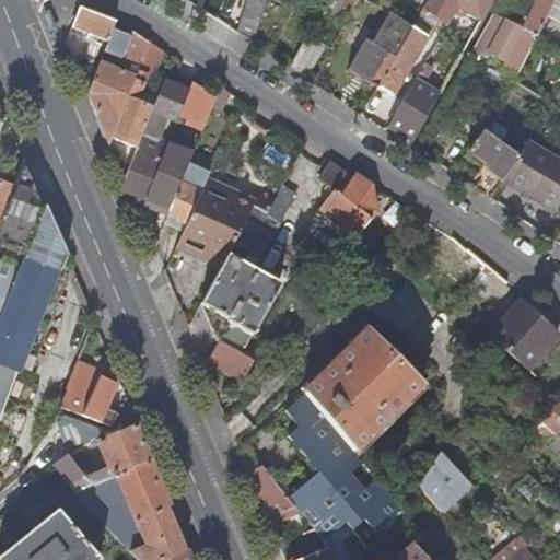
[(260,0),(246,0),(236,34),(253,44),(266,1),(260,0)]
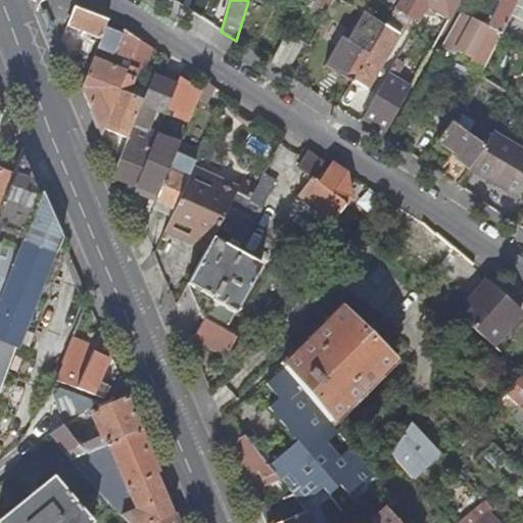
[(460,0),(399,0),(394,9),(418,22),(426,7),(449,20),(460,0)]
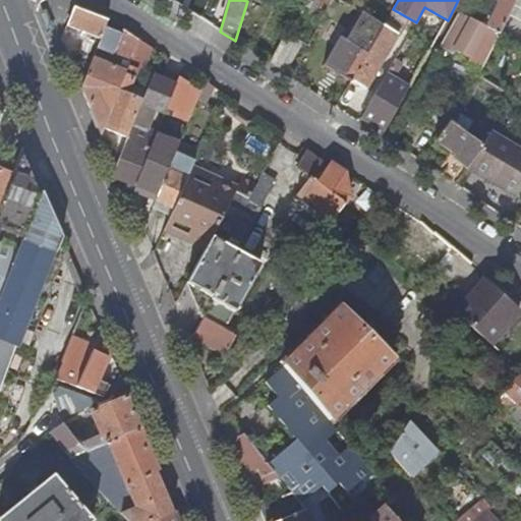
[(489,29),(484,26),(460,14),(440,52),(453,59),(455,56),(468,63),(467,66),(480,72),(488,56),(500,34),(515,0),(502,0),(504,1),(489,29)]
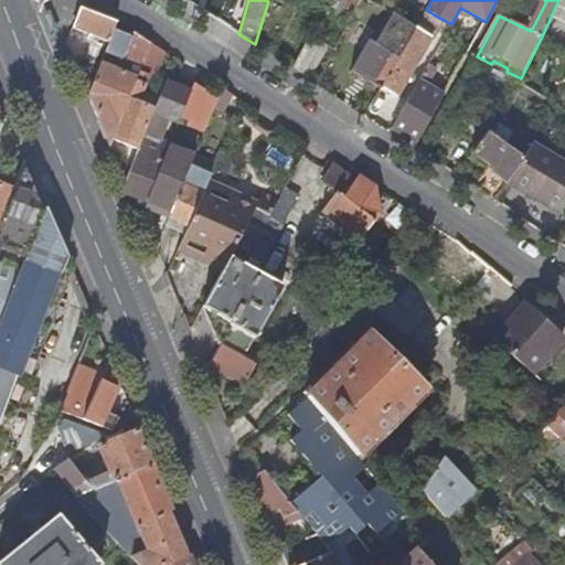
[(539,0),(541,1),(525,29),(531,31),(546,1),(544,0),(539,0)]
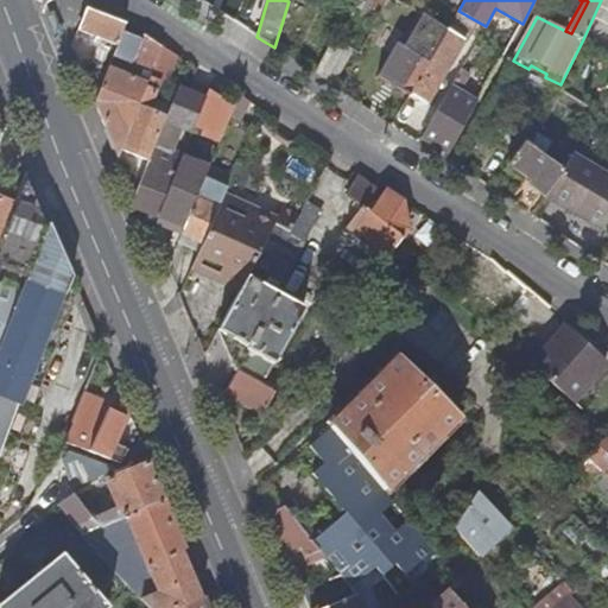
[(93,64),(82,69),(96,103),(111,67),(112,62),(114,56),(122,35),(126,24),(88,10),(80,31),(102,39),(93,64)]
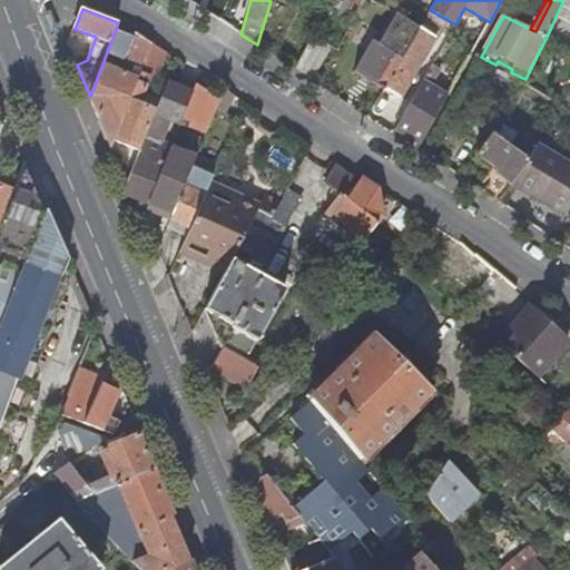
[(373,42),(350,28),(338,50),(345,55),(361,64),(373,42)]
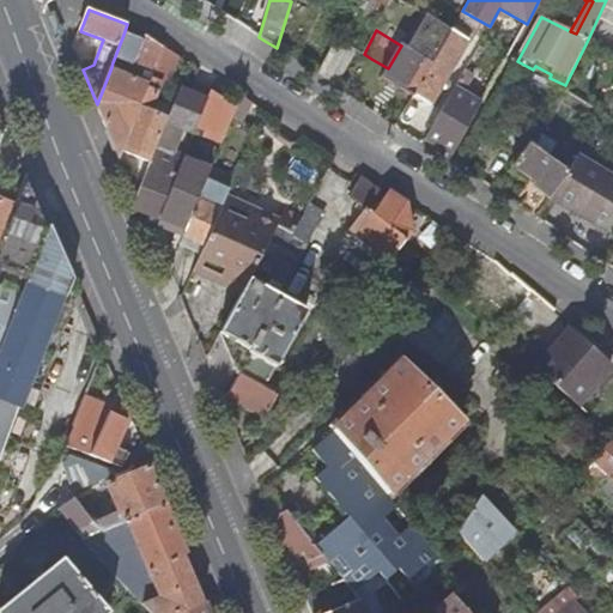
[(418,87),(413,95),(431,105),(435,98),(468,41),(459,35),(450,31),(431,64),(418,87)]
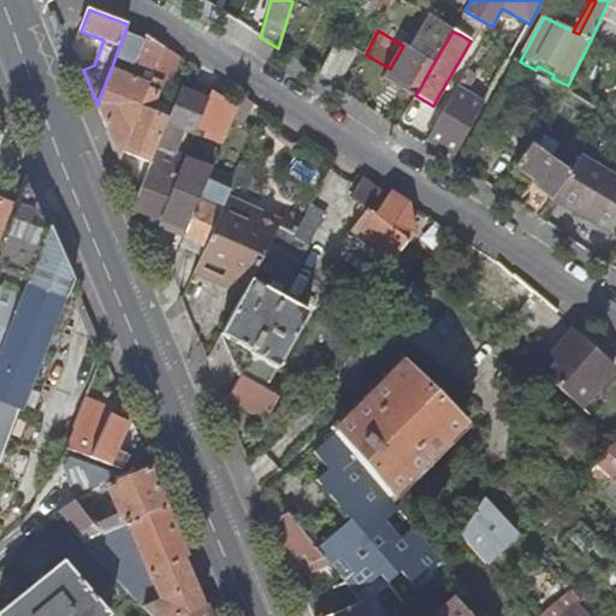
[(116,57),(123,60),(135,65),(131,76),(112,67),(98,105),(119,160),(123,152),(148,89),(150,83),(157,69),(163,52),(165,47),(147,35),(144,42),(124,35),(116,57)]
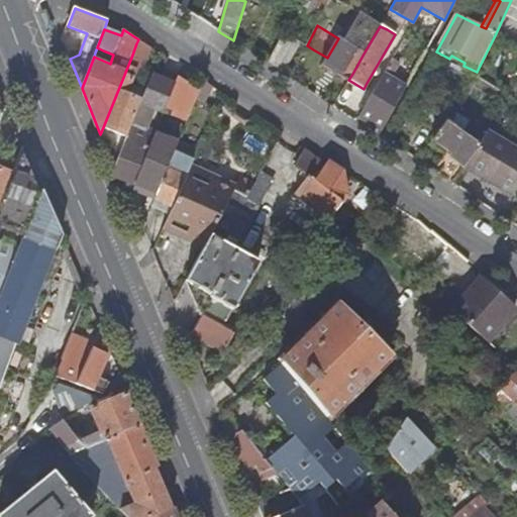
[(280,74),(298,45),(281,34),(262,63),(280,74)]
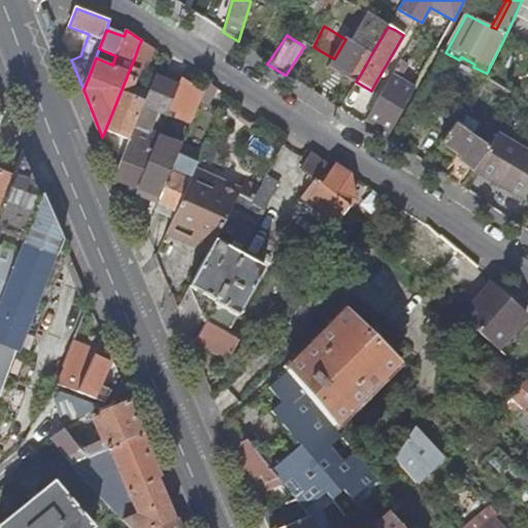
[(371,55),(345,39),(334,59),(330,66),(356,81),(360,75),(371,55)]
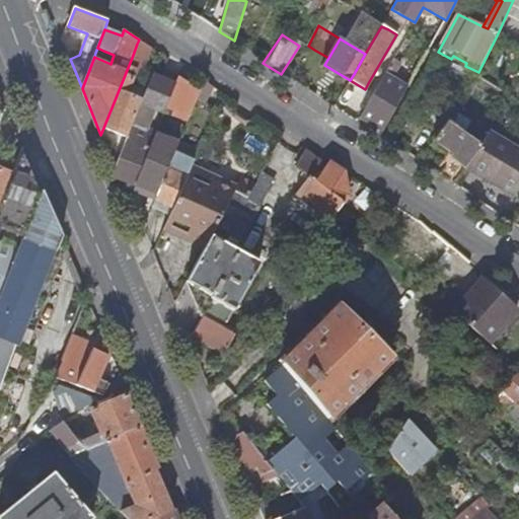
[(132,58),(140,61),(145,63),(150,49),(137,44),(132,58)]
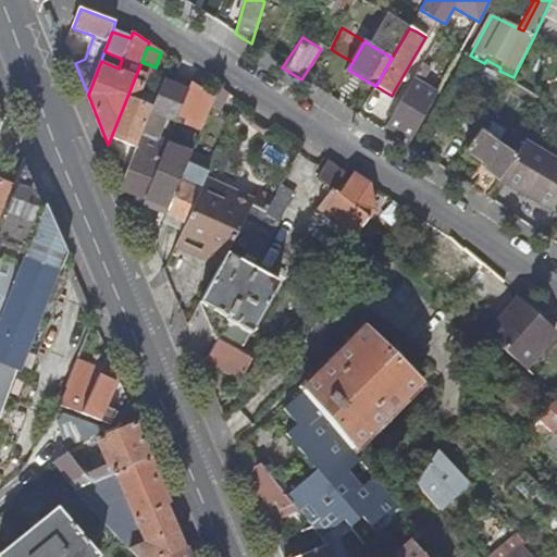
[(337,53),(319,88),(333,97),(348,70),(353,62),(337,53)]
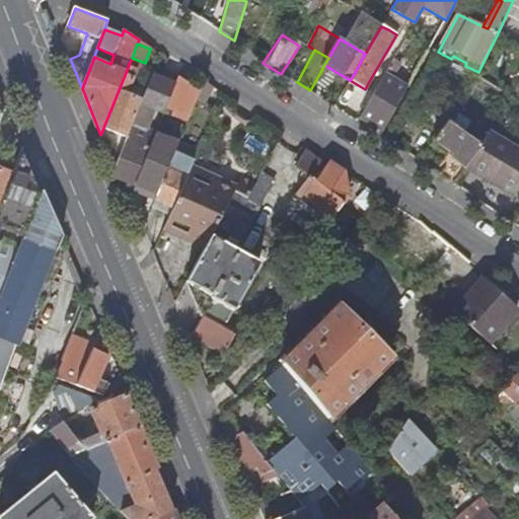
[(101,55),(95,53),(94,57),(110,64),(114,55),(103,51),(101,55)]
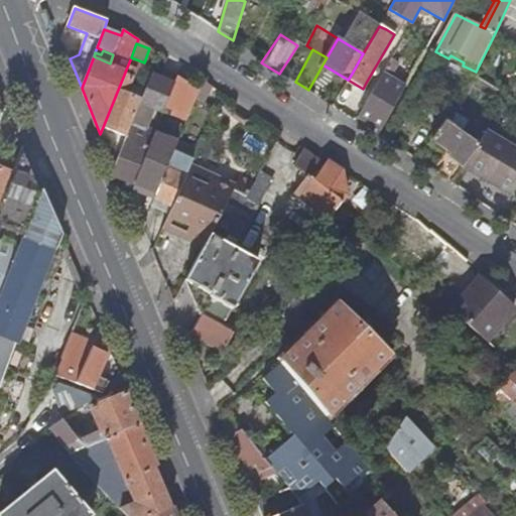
[(360,115),(382,128),(405,86),(392,78),(400,62),(393,56),(360,115)]
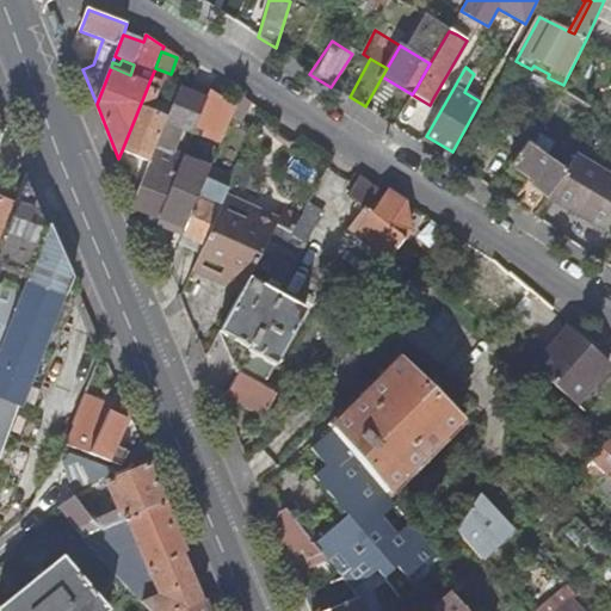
[(156,93),(165,72),(155,68),(149,82),(147,88),(156,93)]
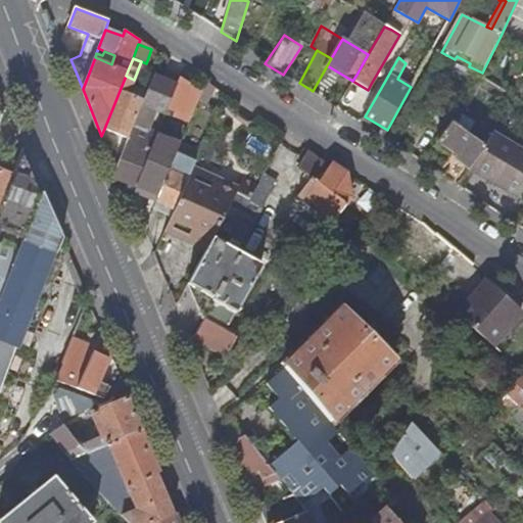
[(124,182),(136,187),(157,134),(168,106),(177,83),(153,74),(147,91),(143,100),(129,139),(115,171),(112,178),(124,182)]
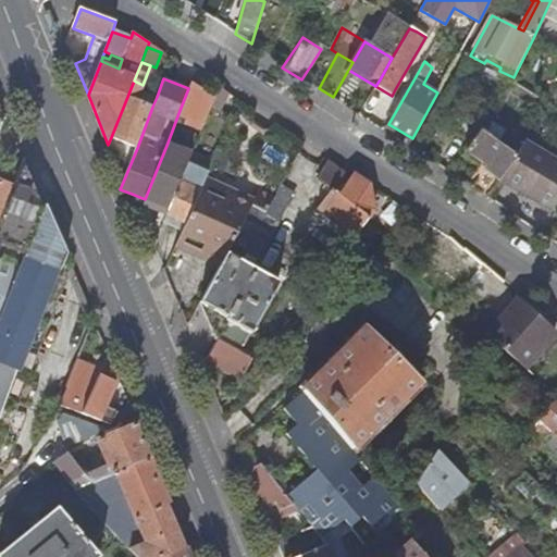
[(143,85),(134,81),(111,137),(137,148),(152,107),(136,100),(140,90),(143,85)]
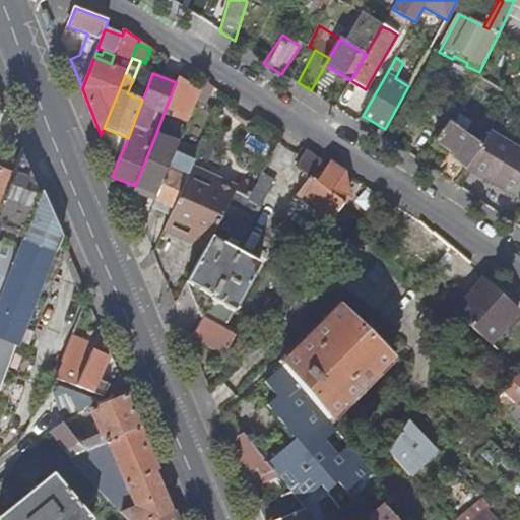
[(184,112),(191,115),(197,101),(201,89),(179,76),(176,82),(167,106),(184,112)]
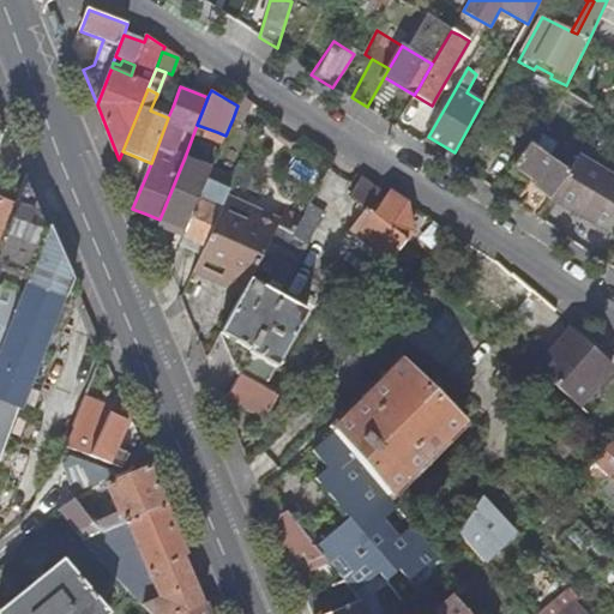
[(150,110),(168,118),(173,107),(155,100),(150,110)]
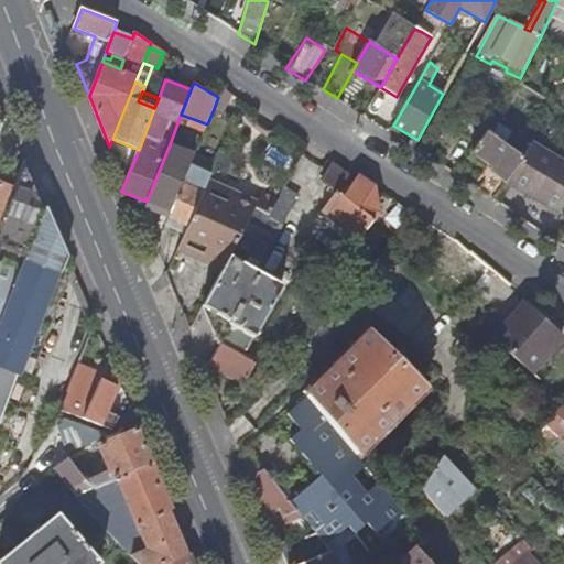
[(230,101),(219,94),(218,97),(214,109),(224,114),(230,101)]
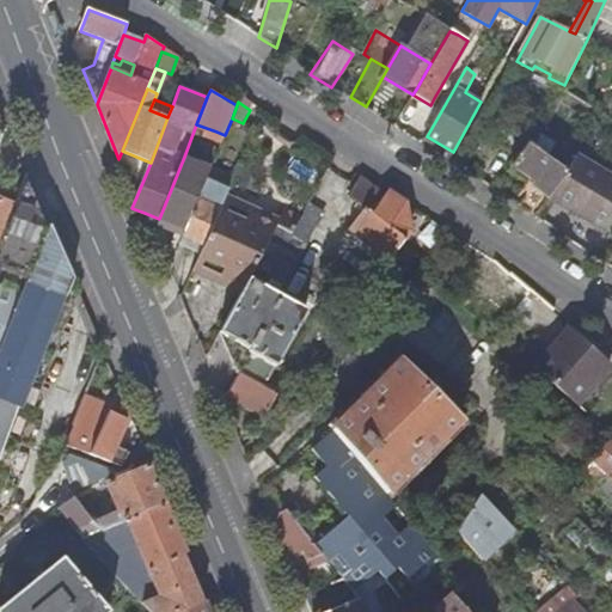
[(216,132),(196,124),(184,157),(203,165),(212,169),(225,135),(216,132)]
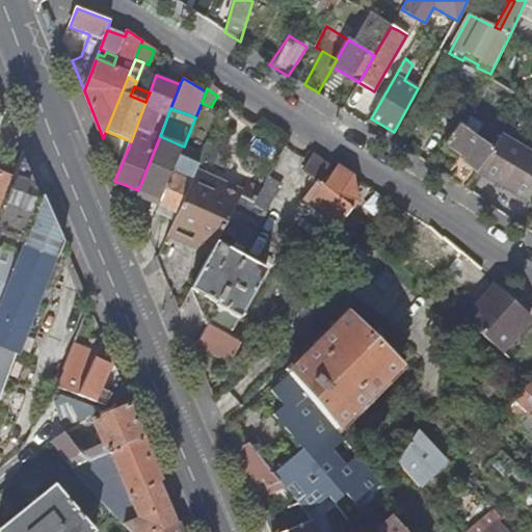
[(424,117),(411,110),(405,122),(418,130),(424,117)]
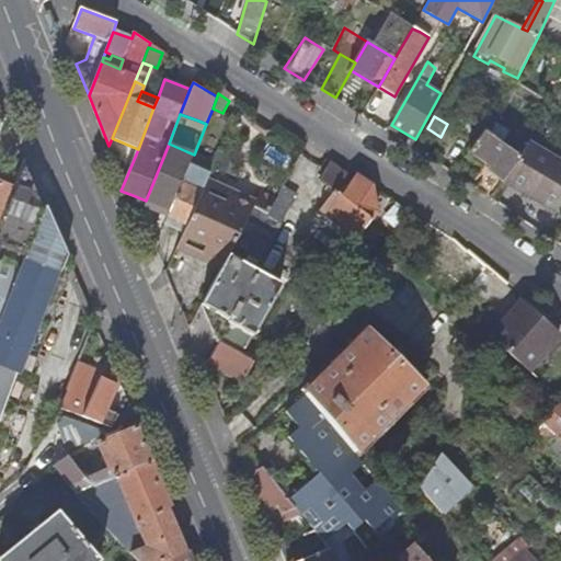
[(510,135),(491,122),(484,130),(503,144),(510,135)]
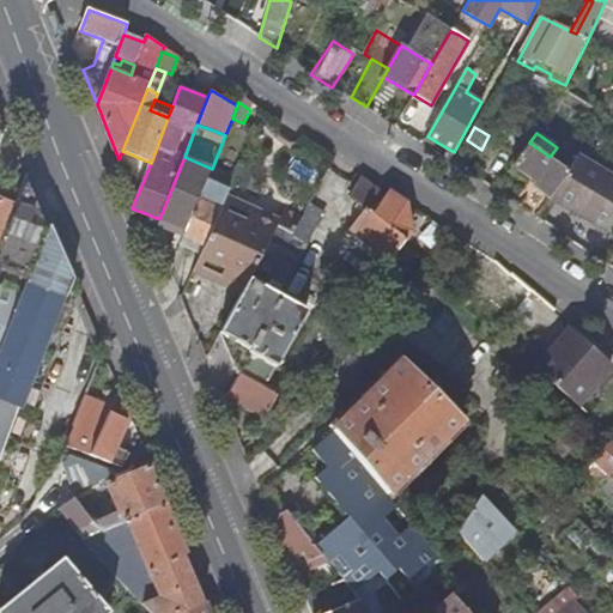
[(534,184),(528,193),(528,194),(519,207),(534,217),(548,196),(568,170),(550,157),(529,143),(511,169),(534,184)]
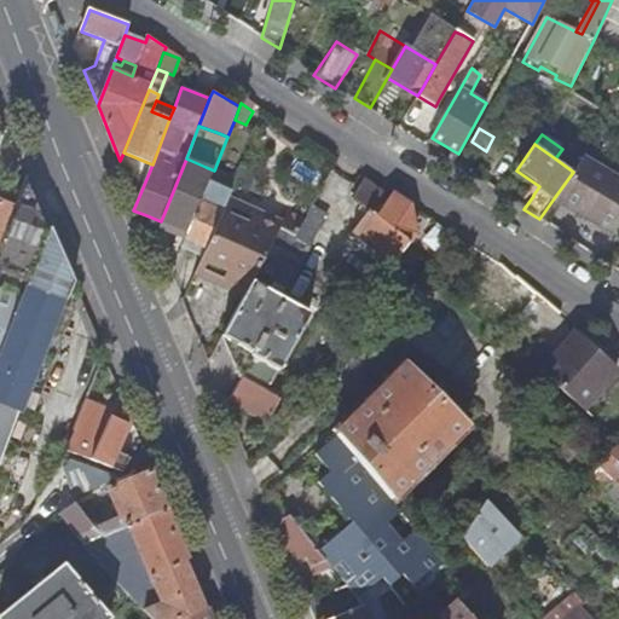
[(612,233),(618,221),(618,177),(584,157),(573,172),(554,198),(612,233)]
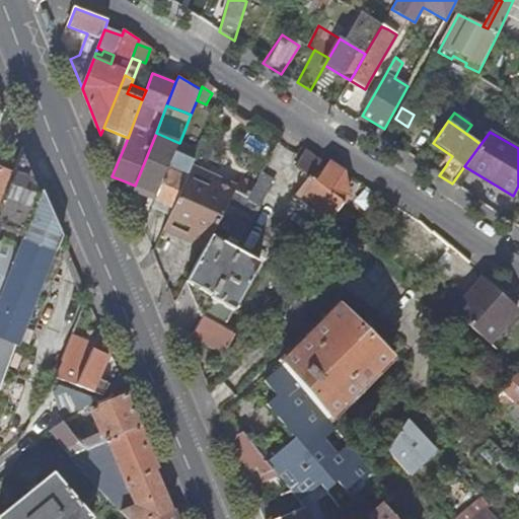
[(172,140),(156,133),(135,186),(158,195),(175,152),(178,145),(179,143),(172,140)]
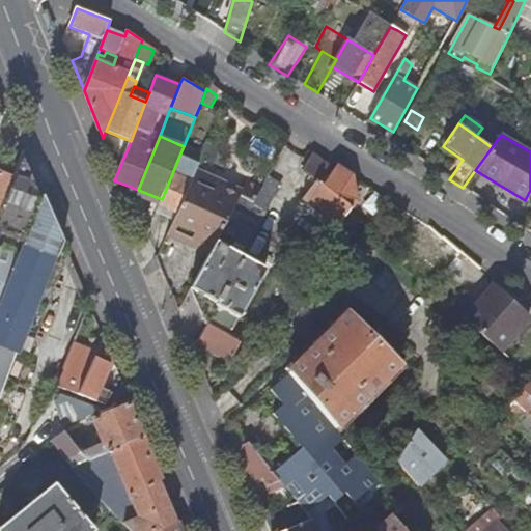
[(449,161),(457,167),(463,160),(443,146),(440,150),(450,158),(449,161)]
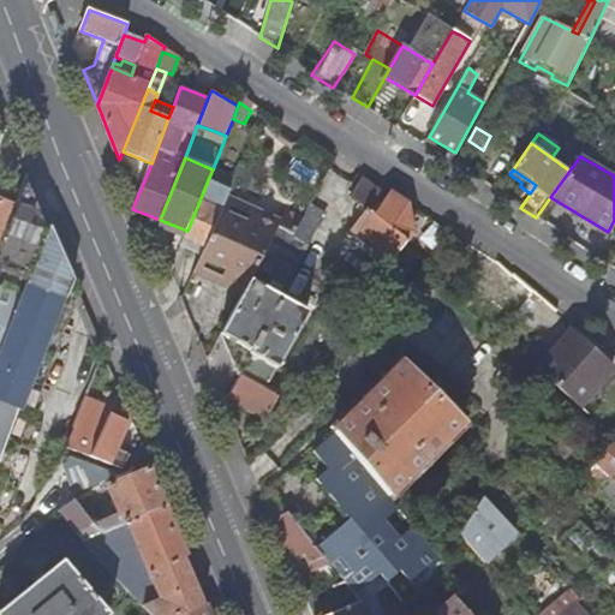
[(234,183),(212,172),(208,180),(231,191),(234,183)]
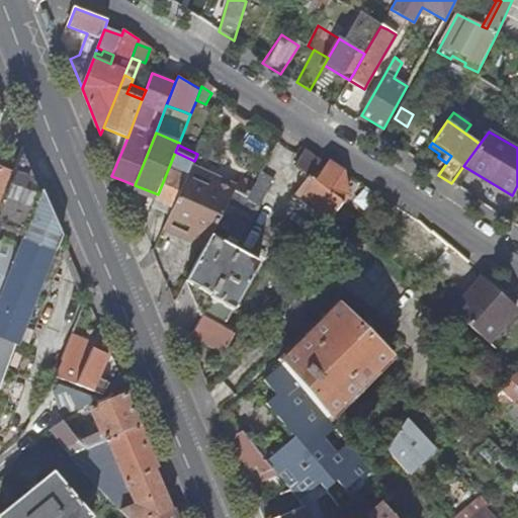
[(41,287),(61,236),(42,191),(41,191),(22,147),(19,154),(0,204),(0,385),(14,348),(17,350),(41,287)]
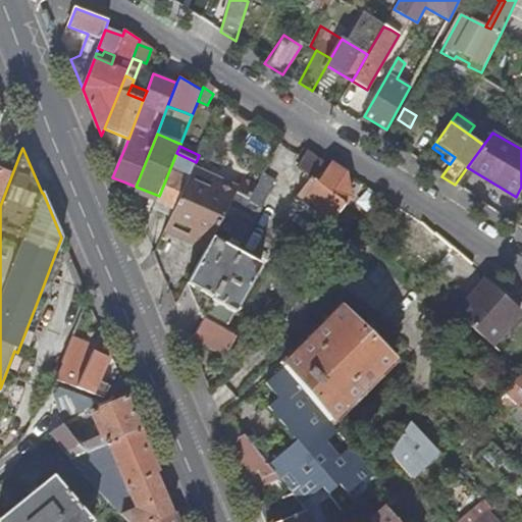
[(298,196),(332,222),(352,198),(347,174),(330,164),(329,166),(307,152),(297,168),(312,177),(298,196)]
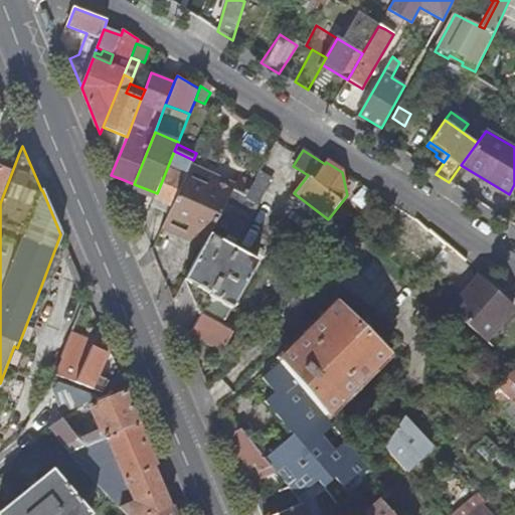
[(0,168),(0,203),(19,153),(10,151),(3,170),(0,168)]
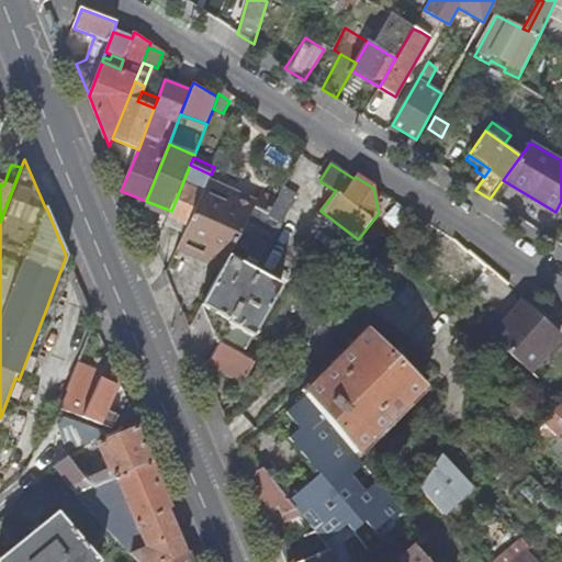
[(211,175),(190,165),(171,211),(169,216),(188,225),(205,186),(209,179),(211,175)]
